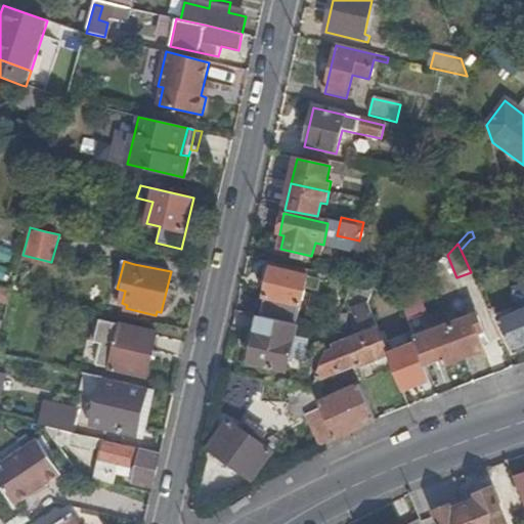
[(270,269),(260,318),(297,326),(308,277),(270,269)]
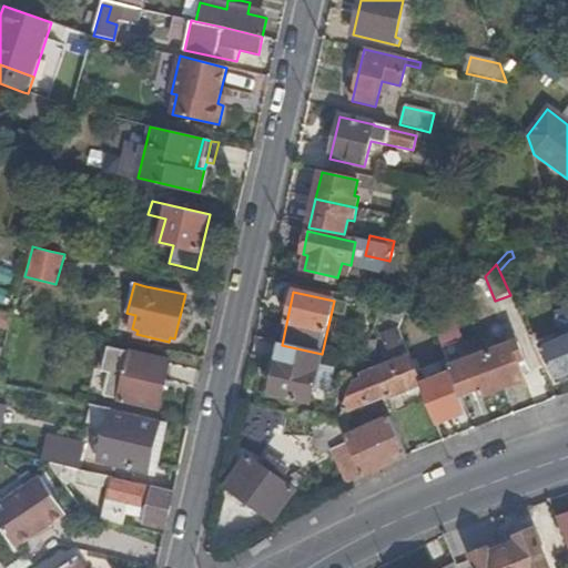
[(567,324),(566,321),(564,315),(545,325),(550,345),(543,350),(557,382),(567,376),(567,324)]
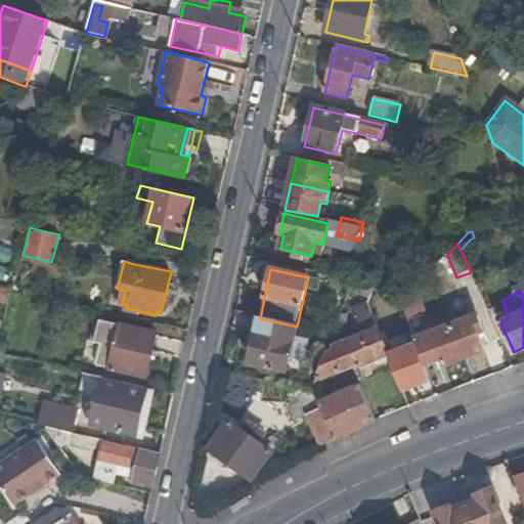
[(421,318),(411,293),(400,305),(406,322),(421,318)]
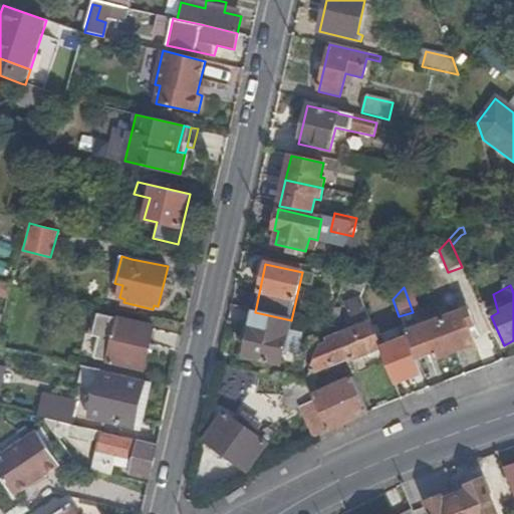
[(317,350),(308,370),(314,373),(348,359),(349,362),(379,350),(359,300),(344,306),(354,330),(326,342),(324,345),(325,347),(317,350)]
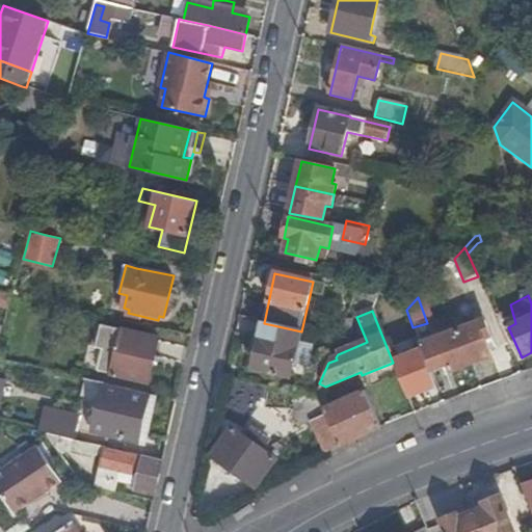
[(483,322),(457,333),(470,366),(489,357),(483,342),(489,339),(483,322)]
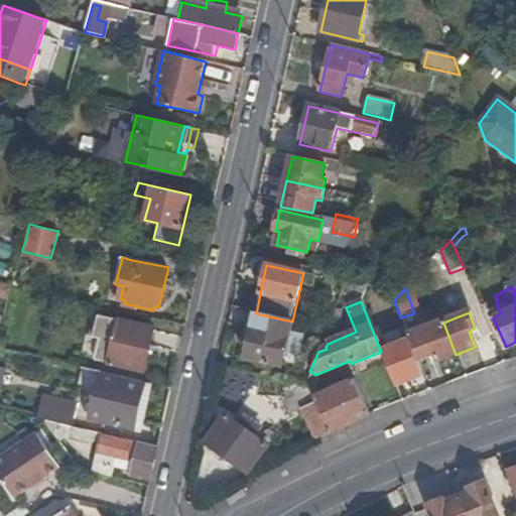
[(292,321),(256,313),(246,358),(281,366),(284,352),(299,356),(303,337),(289,334),(292,321)]
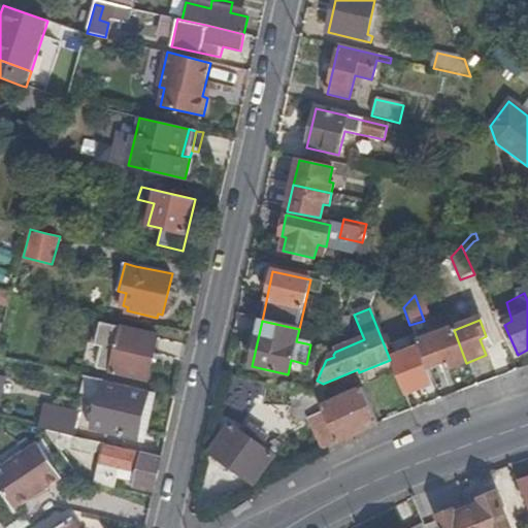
[(100,347),(95,368),(146,381),(158,336),(99,322),(95,343),(94,345),(100,347)]
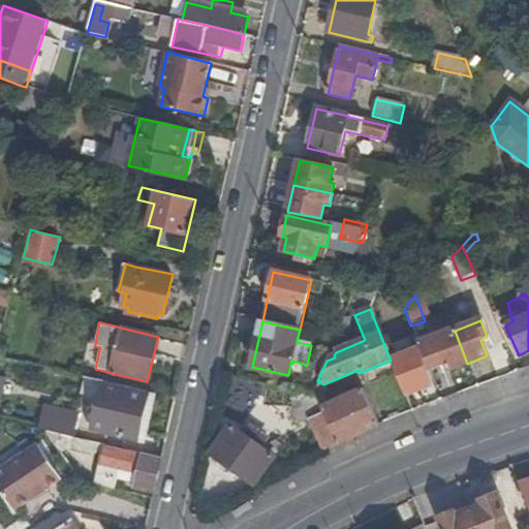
[(467,364),(455,331),(417,344),(427,371),(444,365),(447,372),(467,364)]
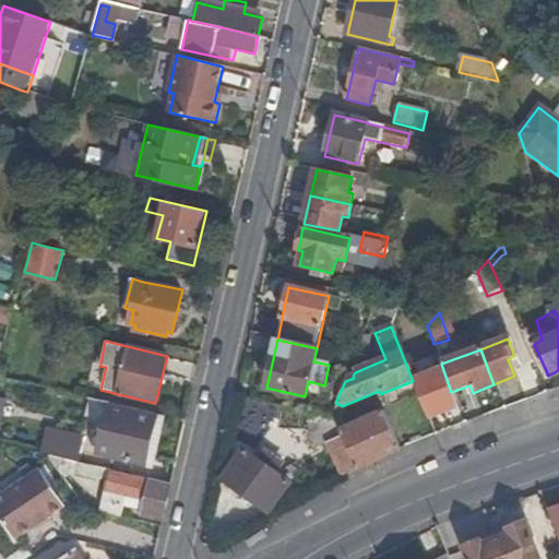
[(86,385),(100,390),(106,367),(99,366),(100,364),(92,361),(86,385)]
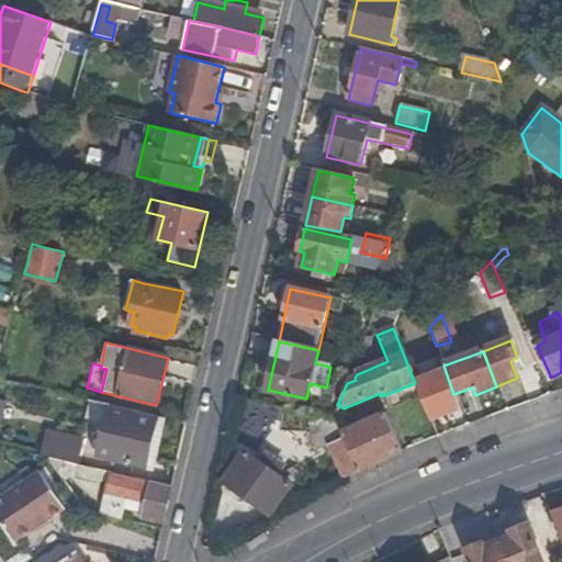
[(110,408),(110,405),(90,400),(85,420),(105,425),(110,408)]
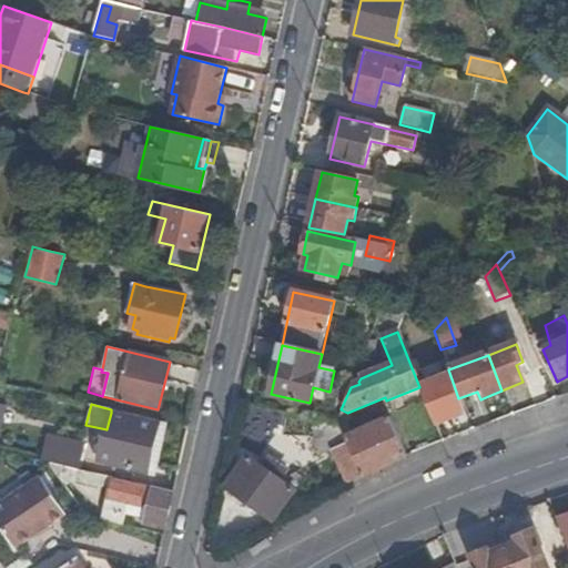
[(159,424),(111,413),(107,429),(99,459),(148,472),(159,424)]
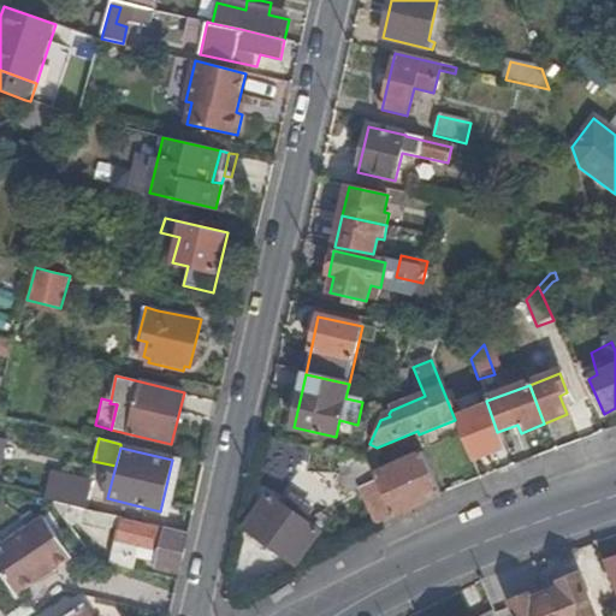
[(362,462),(339,456),(337,466),(360,472),(362,462)]
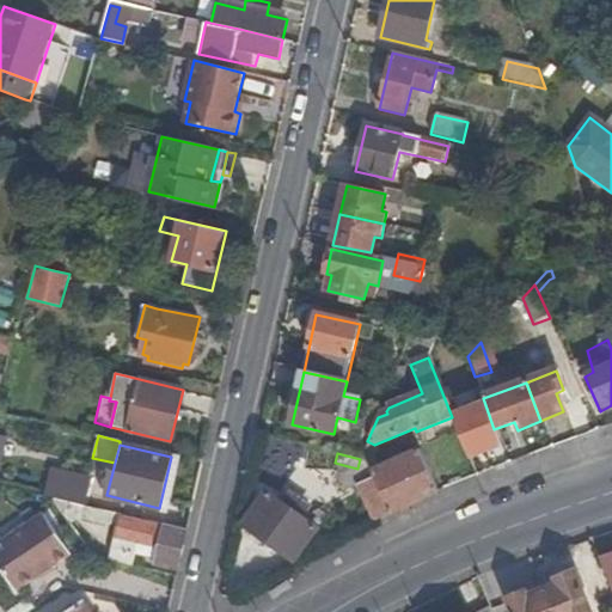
[(372,479),(390,516),(436,495),(417,454),(369,475),(372,479)]
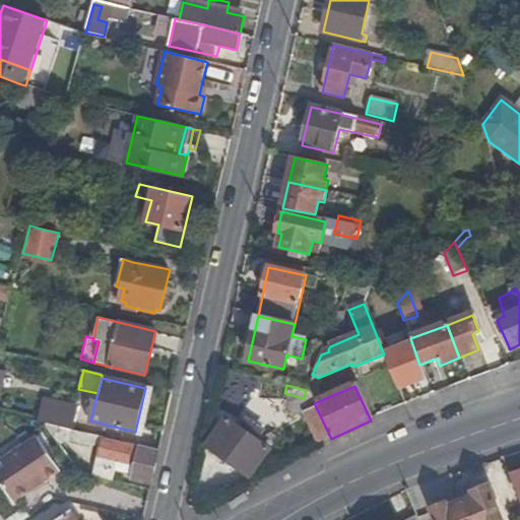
[(304,398),(310,410),(316,407),(314,403),(306,390),(304,398)]
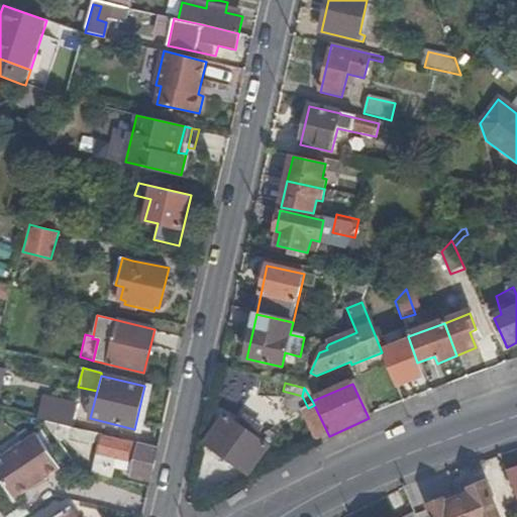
[(43,401),(39,420),(42,421),(71,427),(75,405),(50,400),(49,402),(43,401)]
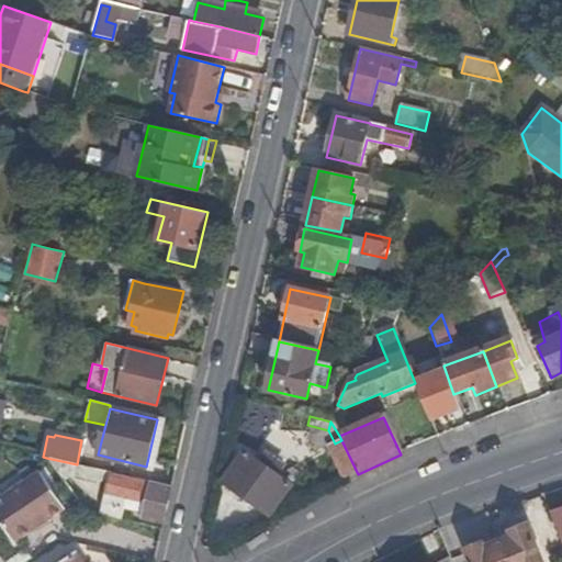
[(327,448),(343,483),(358,474),(341,440),(335,444),(327,448)]
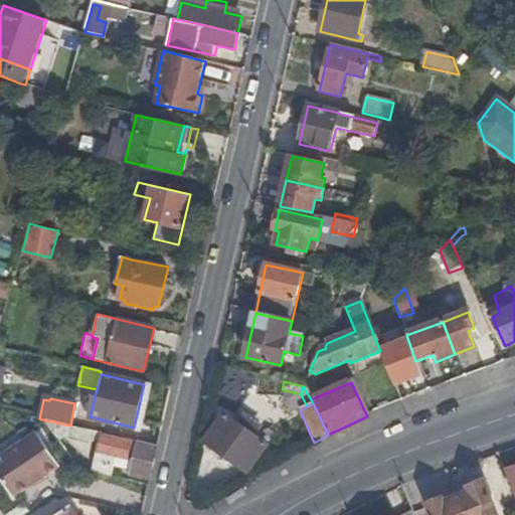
[(253,427),(258,421),(245,412),(236,424),(226,416),(206,445),(246,474),(268,447),(255,438),(260,432),(253,427)]
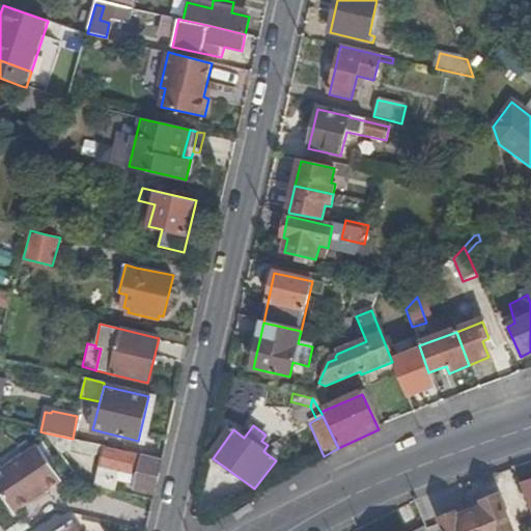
[(73,439),(44,432),(53,445),(88,452),(89,450),(103,452),(94,486),(114,491),(119,470),(137,474),(134,488),(155,494),(163,459),(141,454),(141,457),(105,449),(105,446),(73,439)]
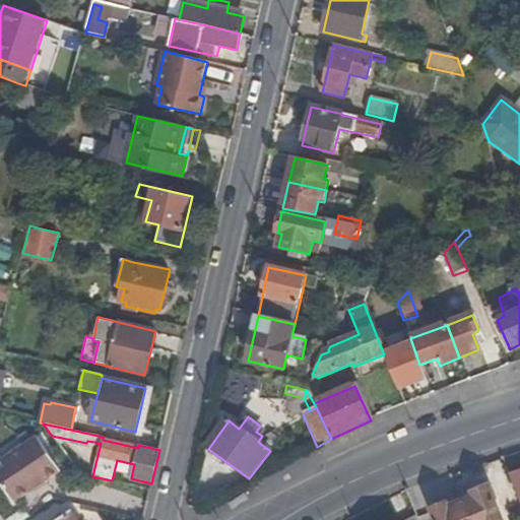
[(266,430),(260,426),(256,432),(262,436),(266,430)]
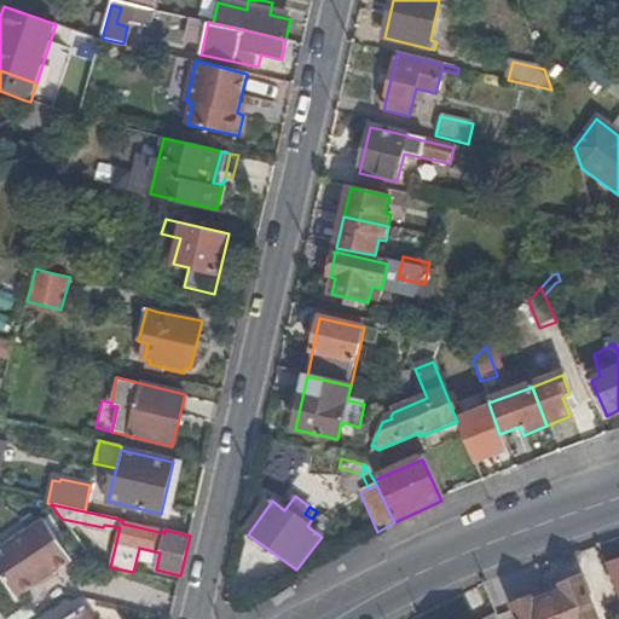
[(41,520),(0,549),(0,574),(17,597),(70,559),(41,520)]
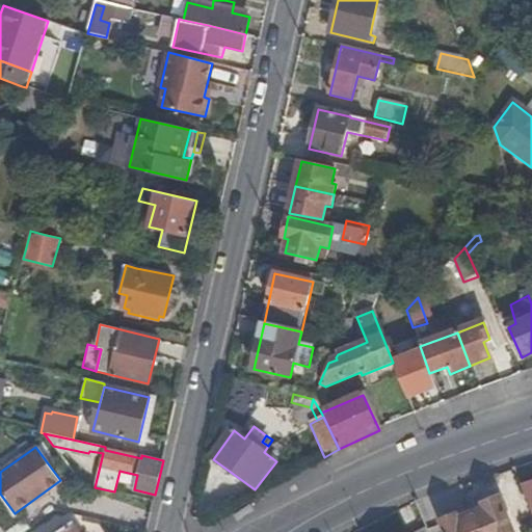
[(531,480),(522,484),(530,506),(531,511),(531,480)]
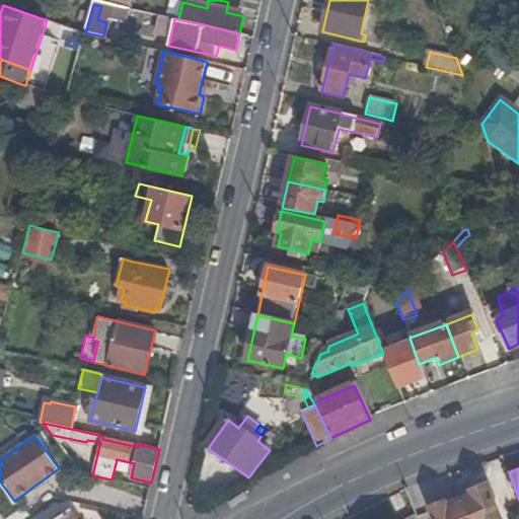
[(473,496),(461,500),(468,518),(501,518),(488,486),(471,492),(473,496)]
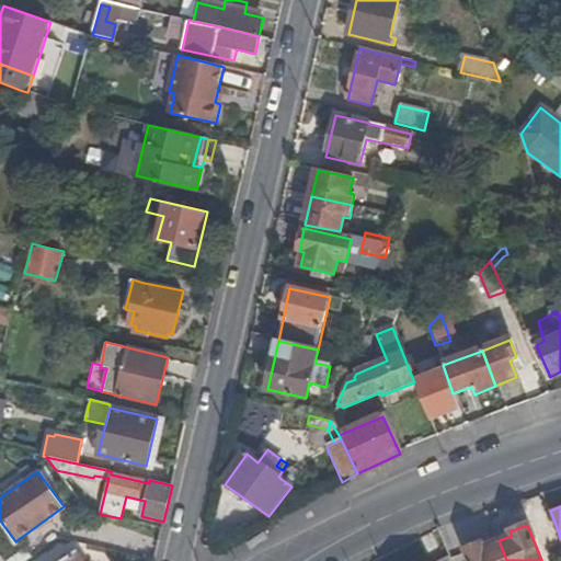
[(63,540),(31,560),(58,560),(71,553),(63,540)]
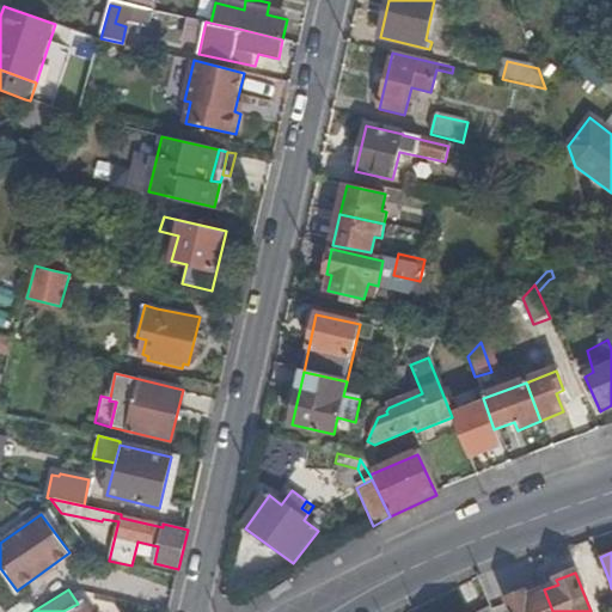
[(552,611),(544,589),(530,595),(528,592),(509,599),(514,611),(552,611)]
